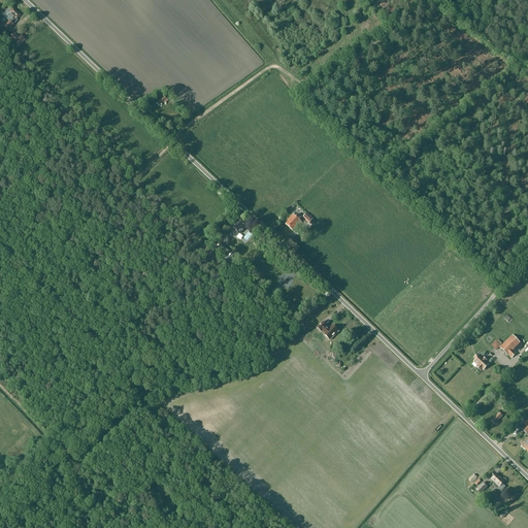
[(15,22),(14,21),(20,15),(13,8),(6,15),(8,18),(6,20),(8,22),(4,26),(8,30),(13,25),(15,22)]
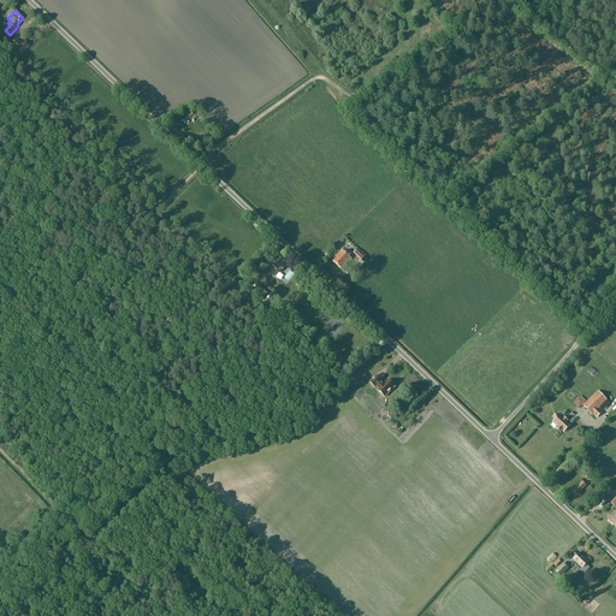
[(12,43),(23,53),(25,51),(29,47),(24,41),(19,46),(15,40),(12,43)]
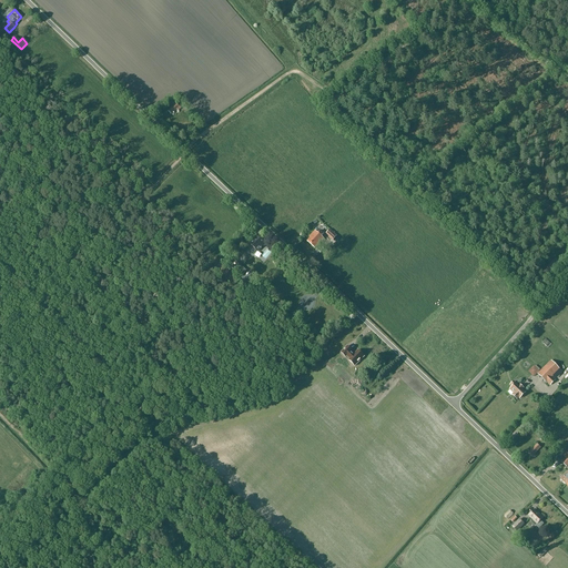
[(176,103),(168,111),(171,114),(176,110),(178,111),(181,108),(176,103)]
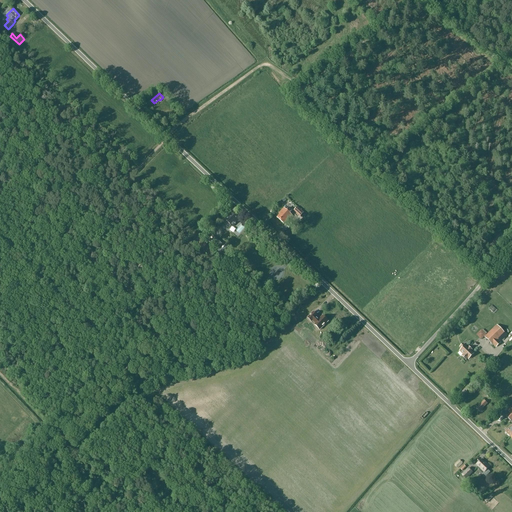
[(306,215),(304,213),(297,207),(295,210),(299,214),(298,215),(300,217),(303,214),(304,216),(306,215)]
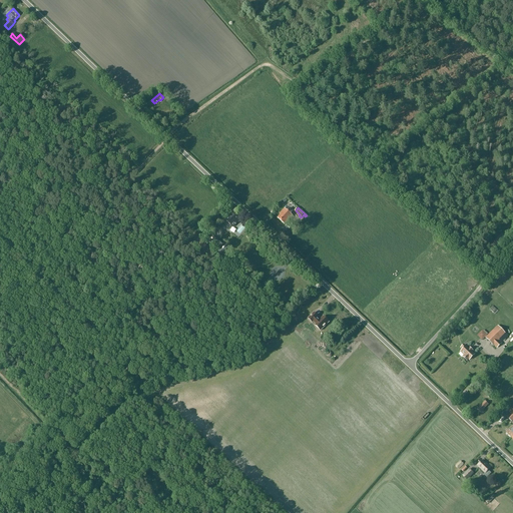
[(290,208),(288,211),(285,208),(280,213),(281,214),(278,217),(285,224),(288,221),(289,221),(294,216),(291,213),(293,210),(290,208)]
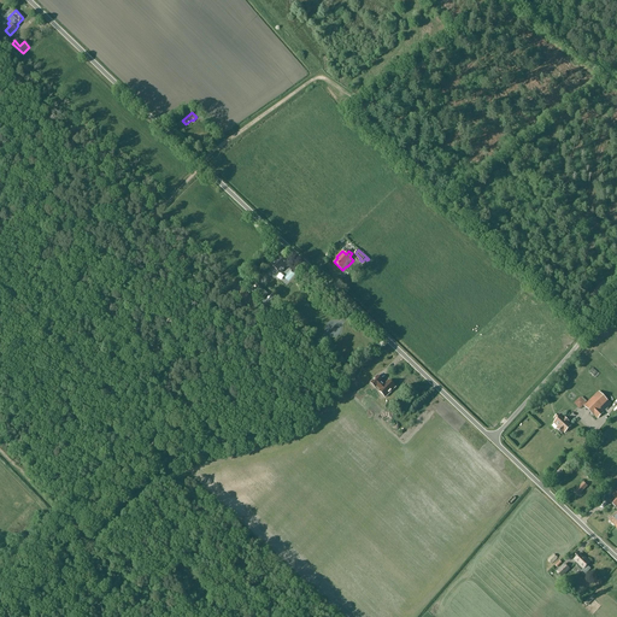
[(281,257),(272,265),(280,274),(288,264),(281,257)]
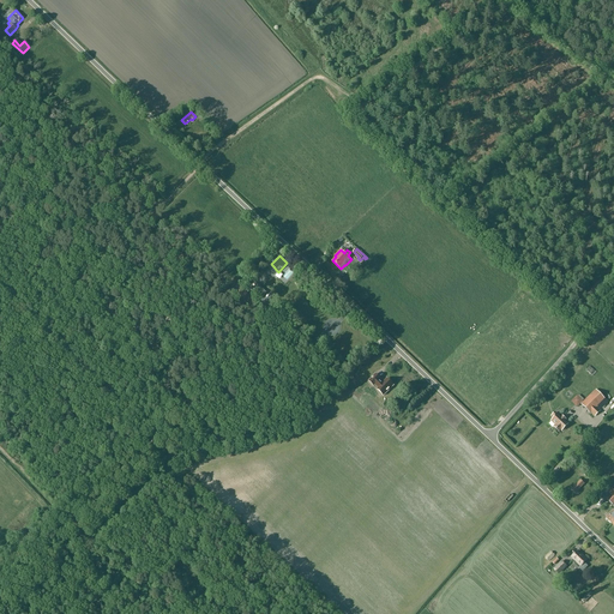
[(262,296),(265,294),(266,292),(253,281),(247,288),(259,300),(262,296)]
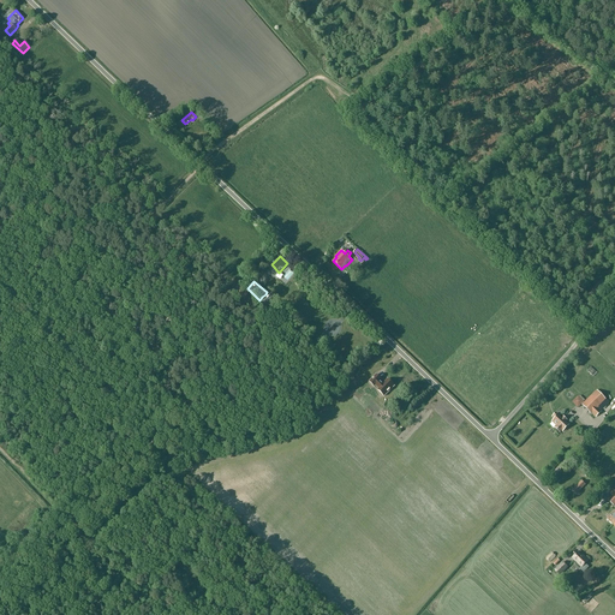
[(380,381),(381,380),(376,375),(369,382),(375,387),(376,386),(378,388),(377,389),(384,396),(394,386),(390,383),(390,382),(389,381),(388,381),(387,380),(383,384),(380,381)]
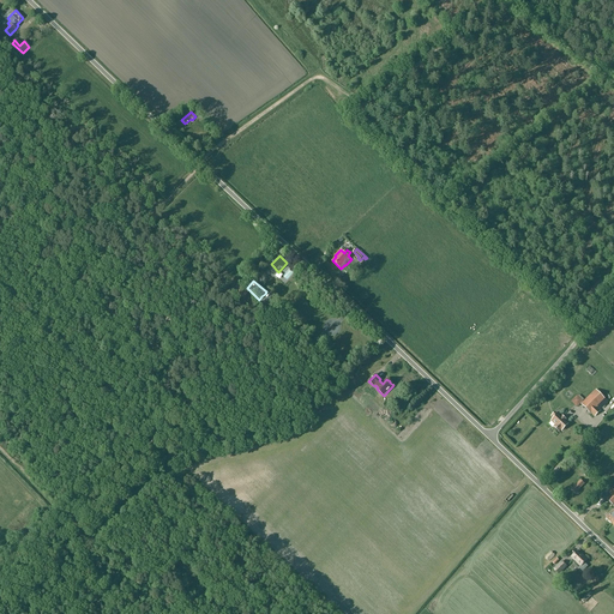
[(605,399),(596,390),(582,404),(590,414),(591,413),(594,416),(600,410),(596,407),(605,399)]
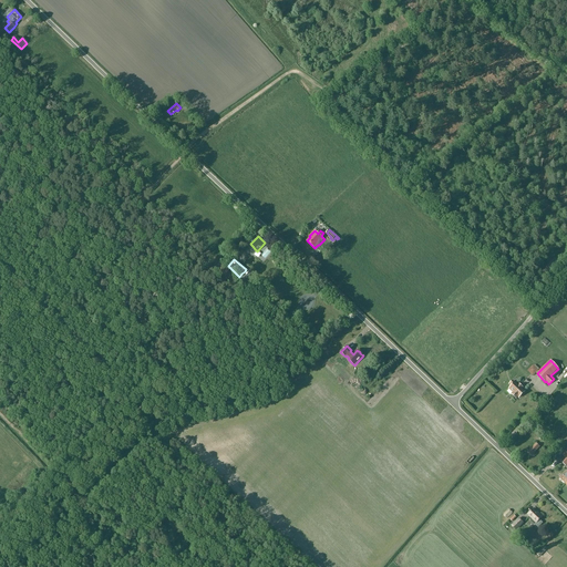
[(534,363),(527,370),(534,375),(539,369),(534,363)]
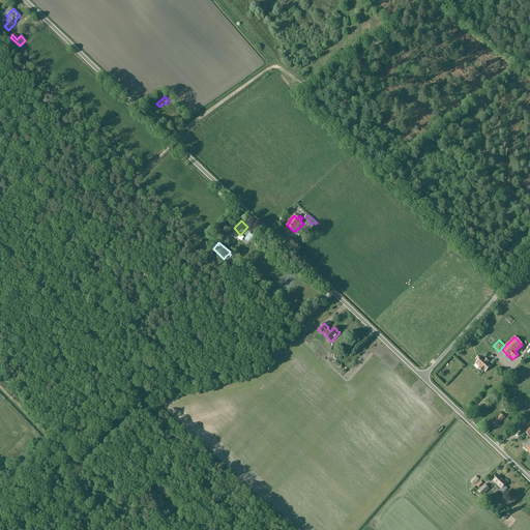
[(484,361),(479,356),(476,359),(478,361),(476,363),(479,366),(478,369),(482,373),(484,372),(490,366),(484,361)]
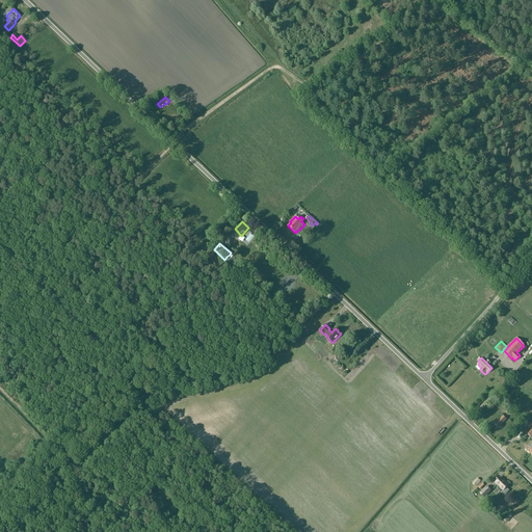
[(504,417),(504,416),(503,416),(503,417),(495,424),(498,428),(506,419),(504,417)]
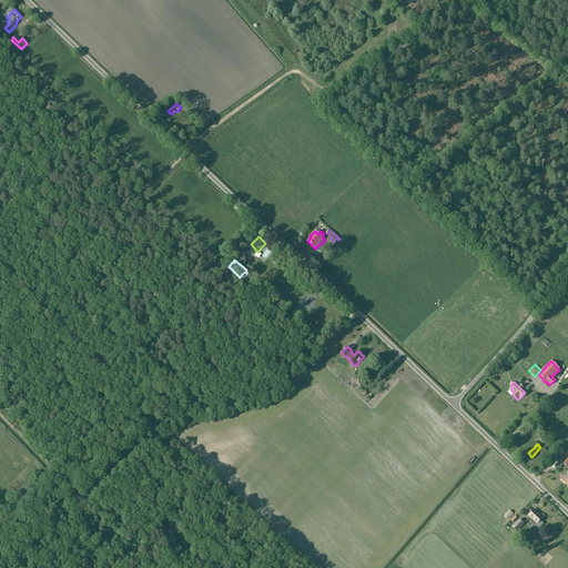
[(538,514),(538,515),(536,514),(537,513),(534,510),(528,516),(530,518),(529,519),(531,521),(530,521),(535,526),(536,525),(539,528),(543,524),(540,521),(544,518),(538,514)]
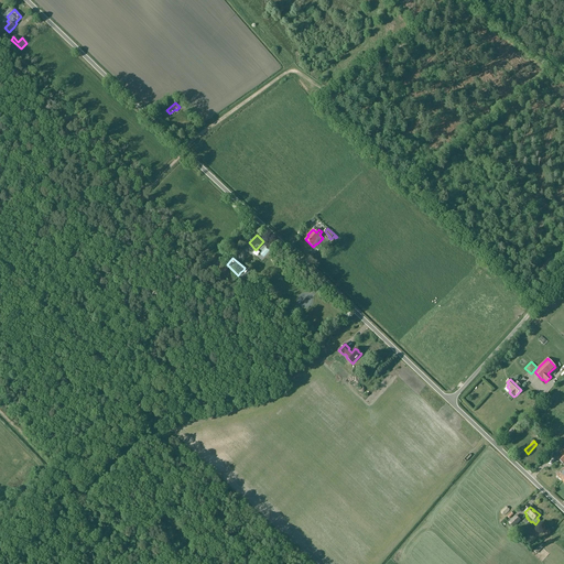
[(508,523),(510,524),(513,528),(520,520),(516,516),(508,523)]
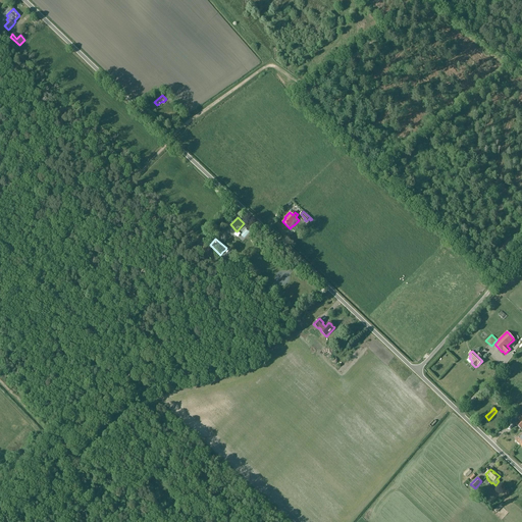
[(493,510),(497,513),(504,505),(501,503),(493,510)]
